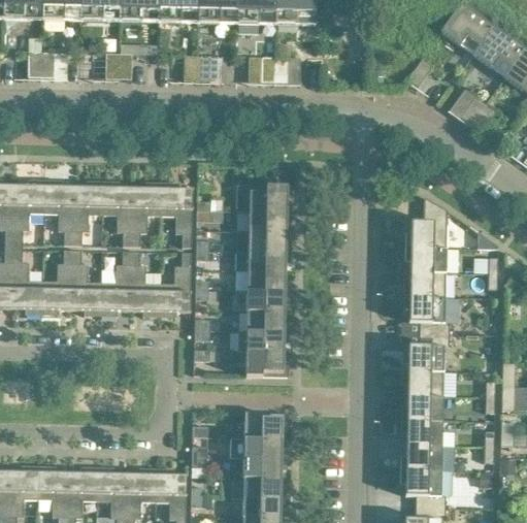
[(42,18),(42,0),(4,0),(4,17),(42,18)]
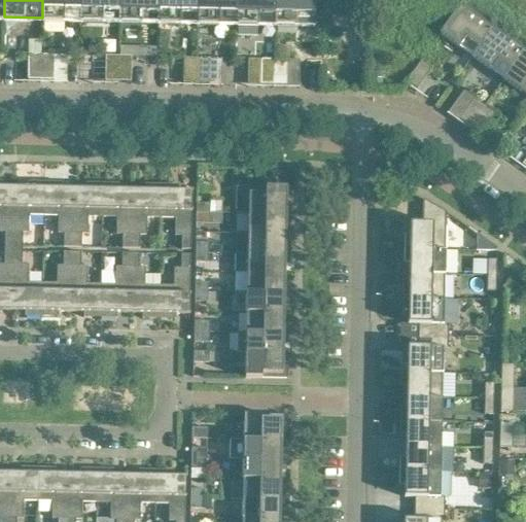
[(81,19),(81,0),(42,0),(42,18),(81,19)]
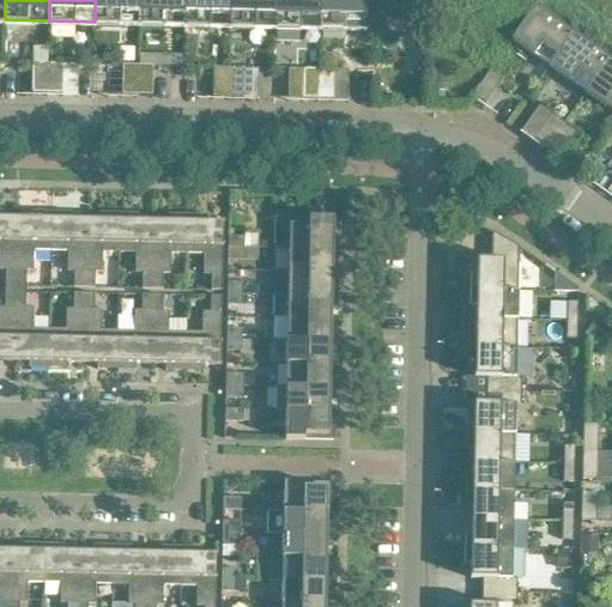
[(140,23),(139,0),(95,0),(95,22),(140,23)]
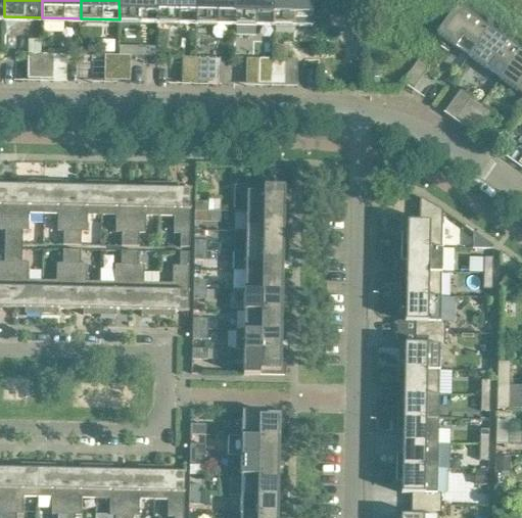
[(157,19),(157,0),(119,0),(120,19),(157,19)]
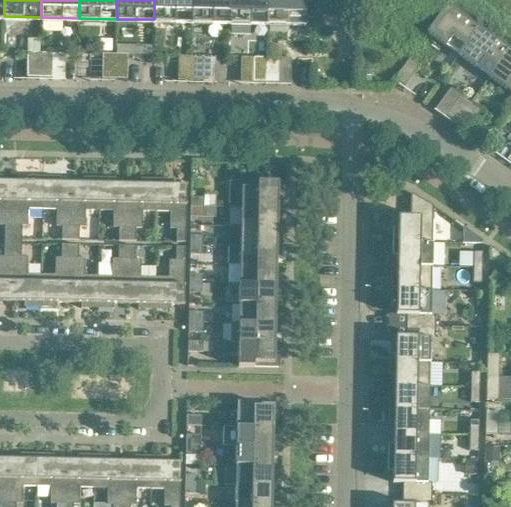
[(192,20),(192,0),(154,0),(154,19),(192,20)]
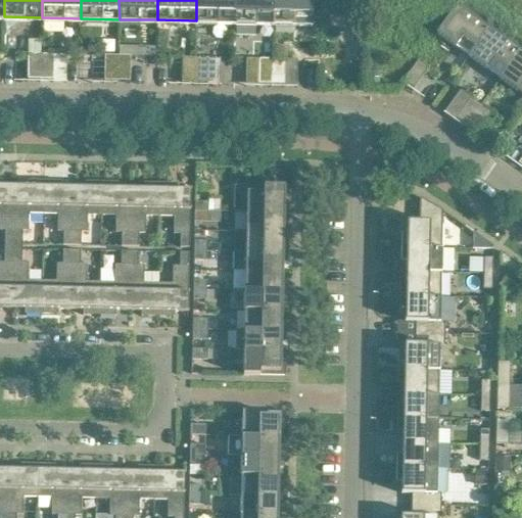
[(235,21),(235,0),(196,0),(196,20),(235,21)]
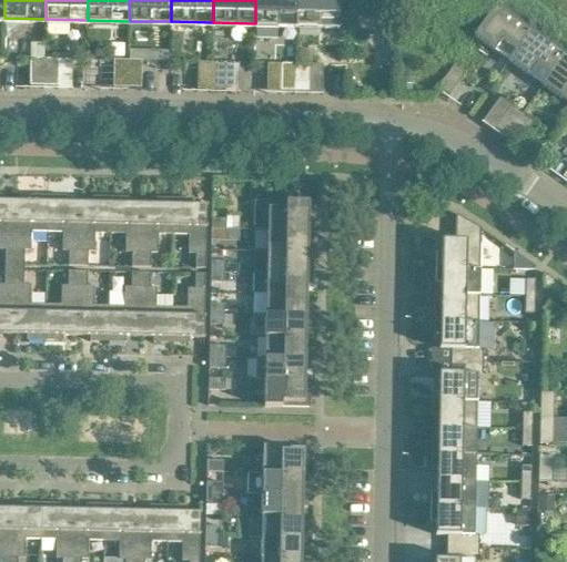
[(296,24),(296,0),(255,0),(255,23),(296,24)]
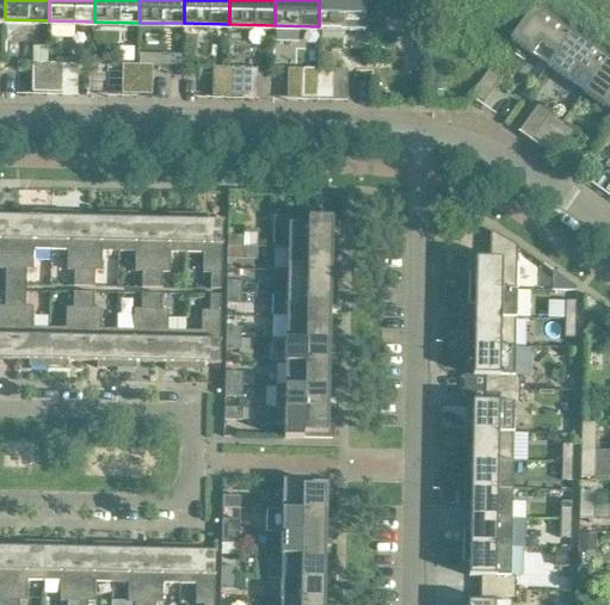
[(365,26),(365,0),(319,0),(319,26),(365,26)]
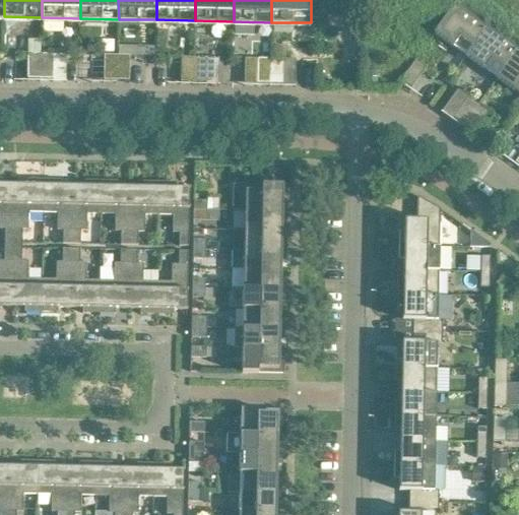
[(487,24),(454,2),(435,29),(466,52),(487,24)]
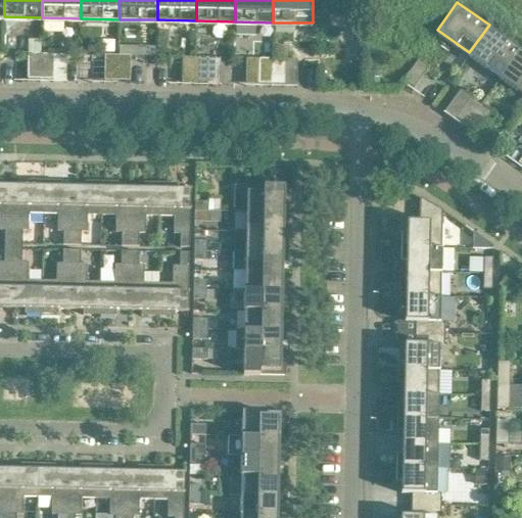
[(521,47),(489,25),(469,52),(501,75),(521,47)]
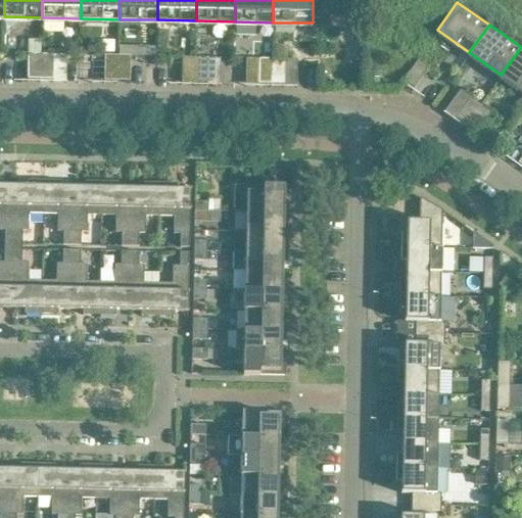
[(290,37),(290,58),(301,58),(301,37),(290,37)]
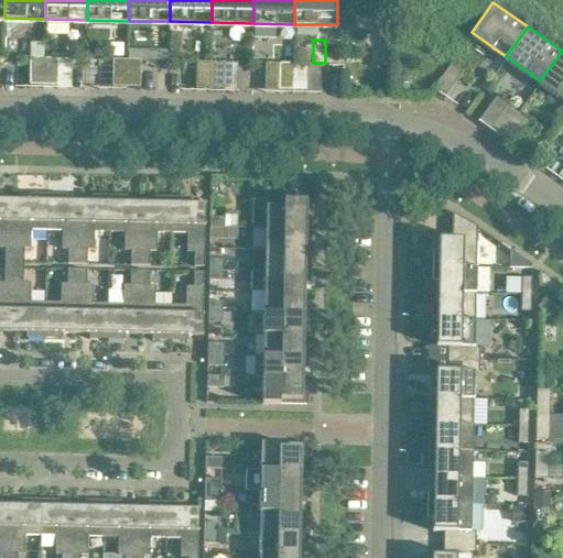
[(562,51),(540,80),(562,96),(562,51)]
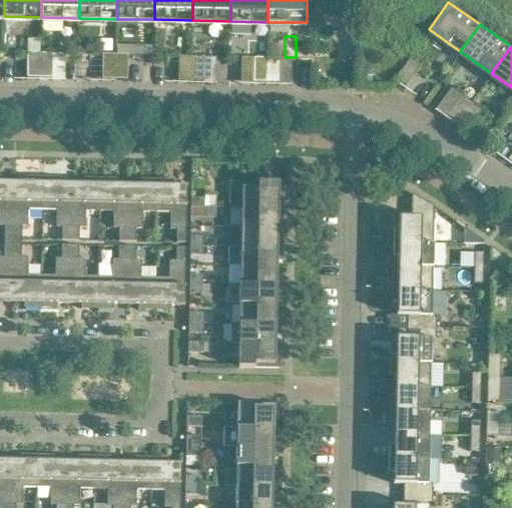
[(40,74),(41,49),(28,48),(27,73),(40,74)]
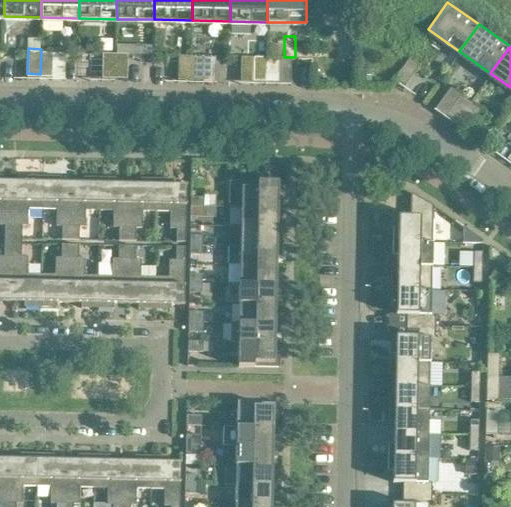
[(53,74),(53,49),(41,49),(40,74),(53,74)]
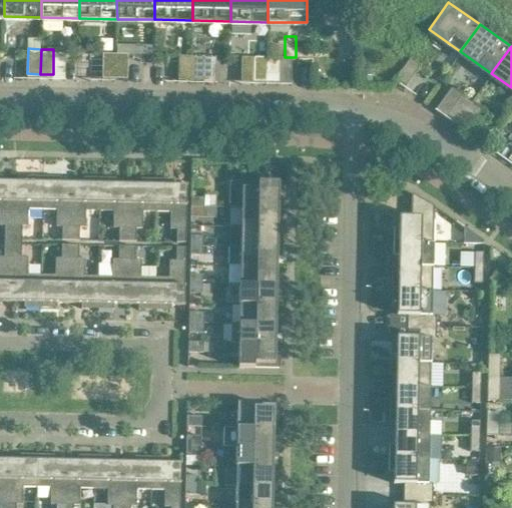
[(116,75),(116,50),(103,50),(102,75),(116,75)]
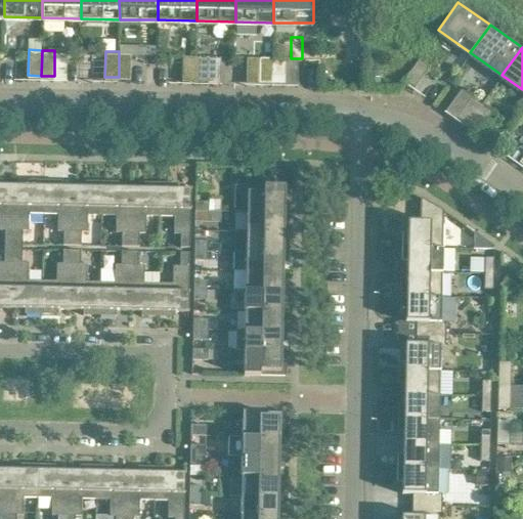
[(131,77),(132,52),(119,51),(119,77),(131,77)]
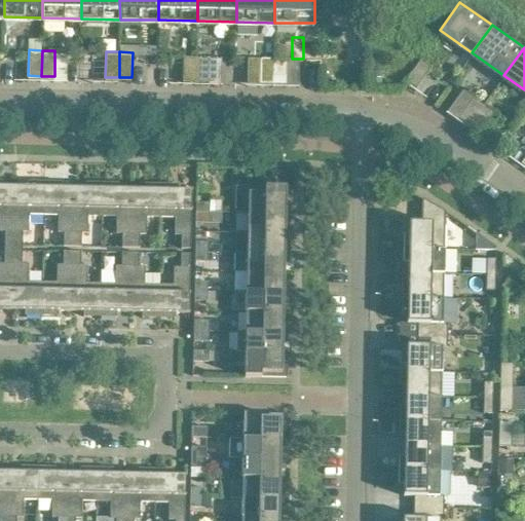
[(197,79),(197,53),(184,53),(183,79),(197,79)]
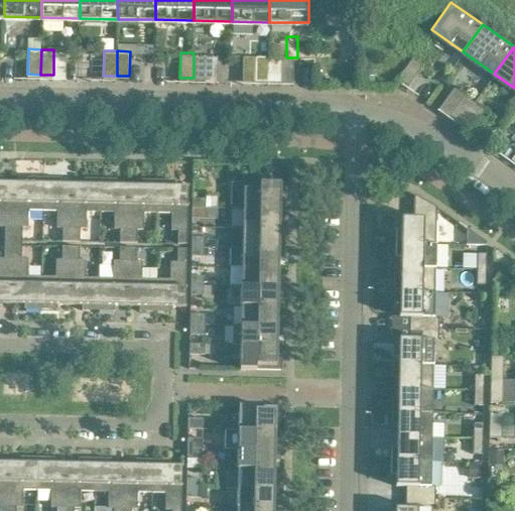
[(206,78),(206,52),(194,52),(194,78),(206,78)]
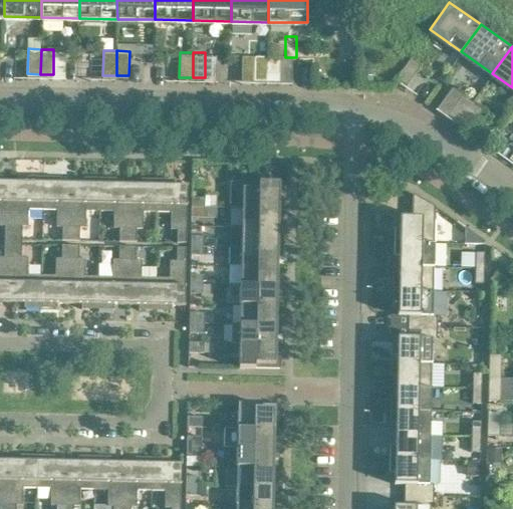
[(267,79),(268,54),(255,53),(254,78),(267,79)]
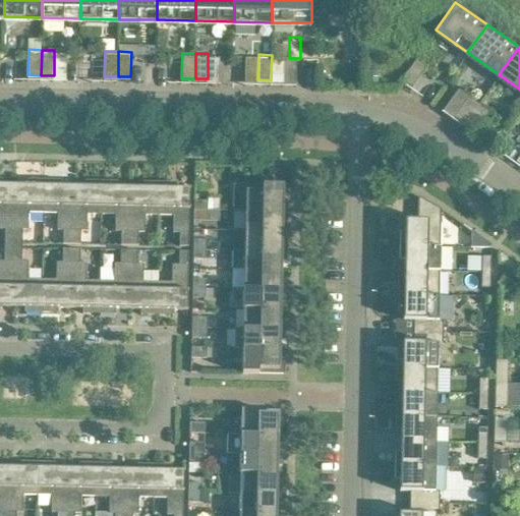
[(284,80),(284,55),(272,55),(271,80),(284,80)]
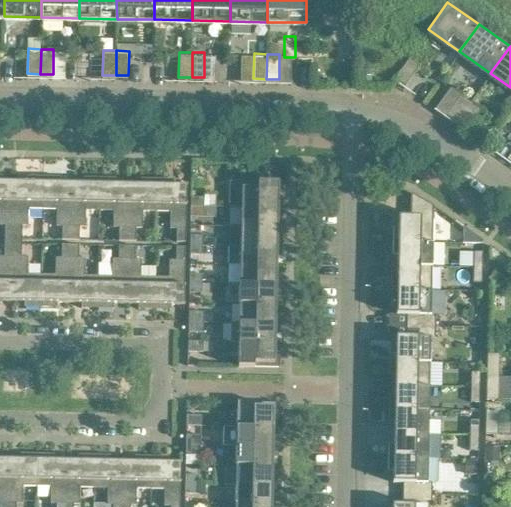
[(406,83),(420,62),(410,55),(395,75),(406,83)]
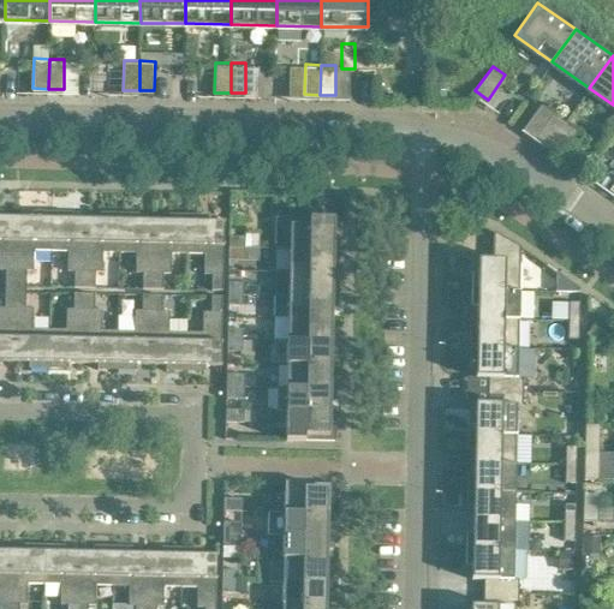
[(549,143),(567,119),(554,109),(537,135),(549,143)]
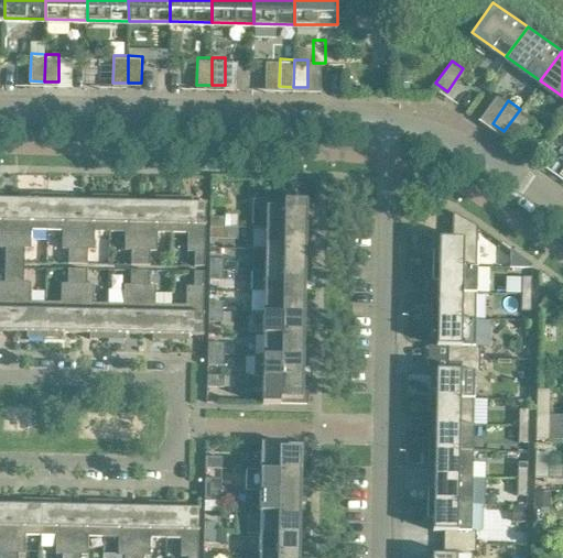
[(515,140),(531,117),(520,109),(504,131),(515,140)]
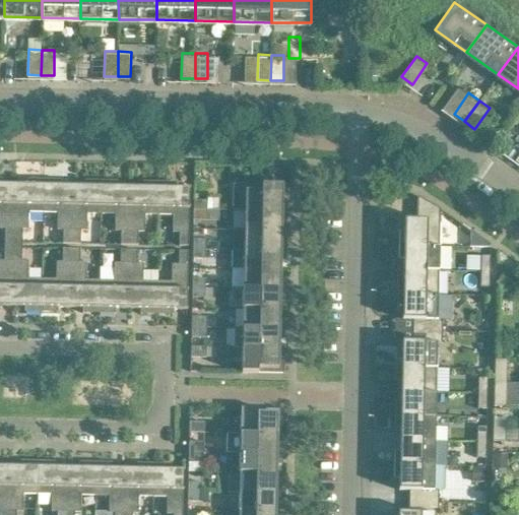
[(14,242),(15,181),(3,180),(3,175),(0,174),(0,224),(6,226),(5,241),(14,242)]
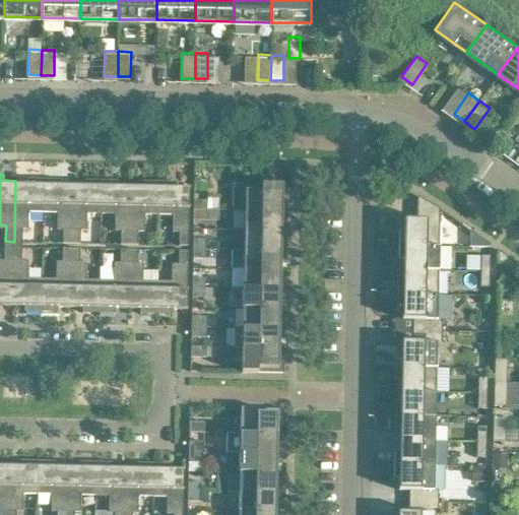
[(44,208),(45,176),(27,176),(27,181),(15,181),(14,242),(23,242),(23,239),(23,226),(29,226),(29,208),(44,208)]
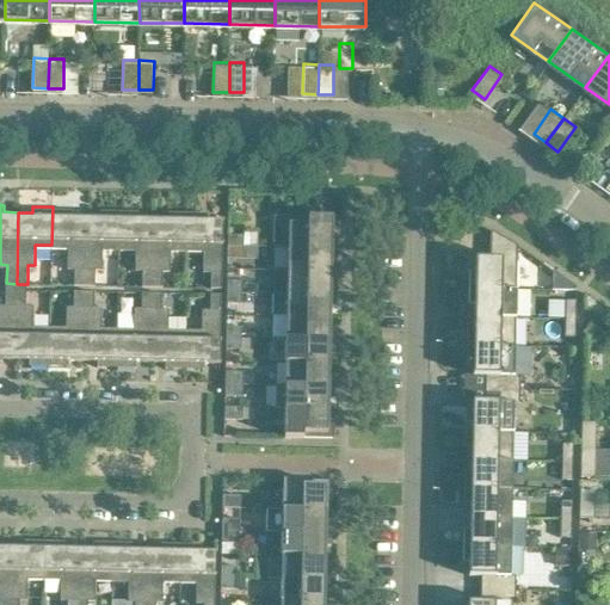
[(85,282),(86,214),(72,214),(72,207),(53,207),(51,245),(68,246),(68,266),(75,266),(75,282),(85,282)]
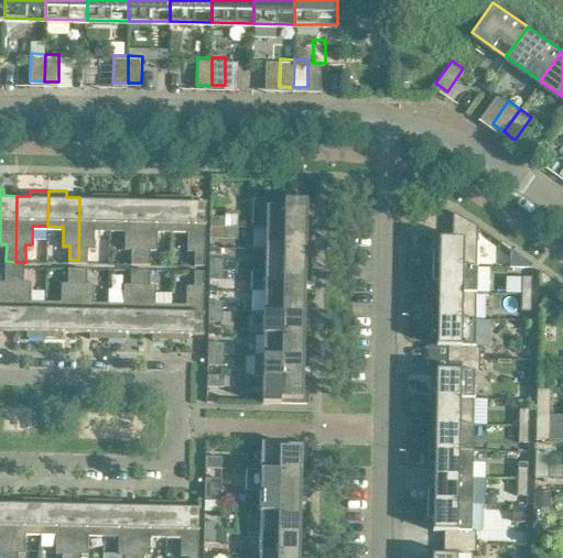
[(110,228),(111,192),(94,192),(93,197),(79,197),(78,260),(88,260),(88,245),(95,245),(95,227),(110,228)]
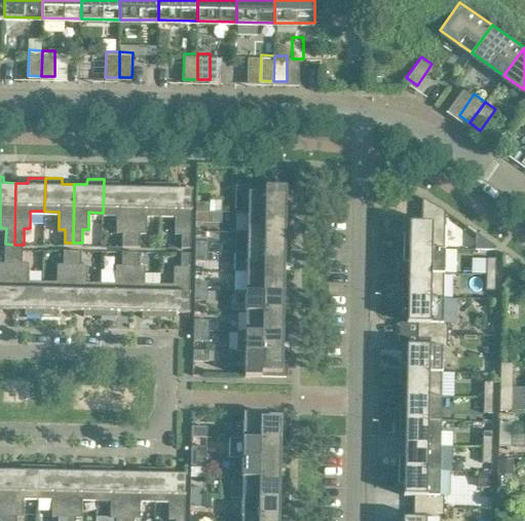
[(132,244),(134,185),(120,185),(120,179),(104,179),(103,213),(117,213),(117,230),(123,230),(122,244),(132,244)]
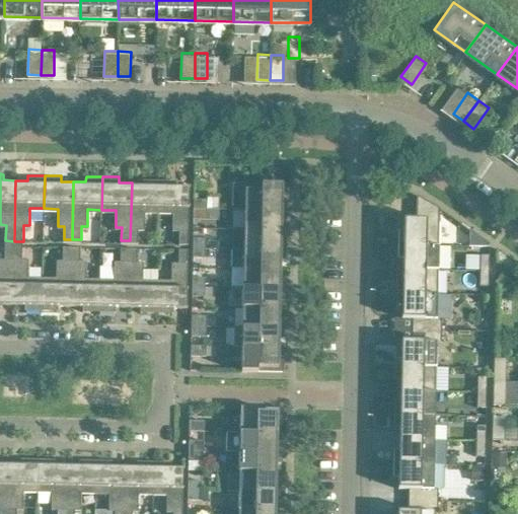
[(160,211),(160,177),(143,177),(143,182),(132,182),(130,240),(139,241),(139,227),(145,228),(145,210),(160,211)]
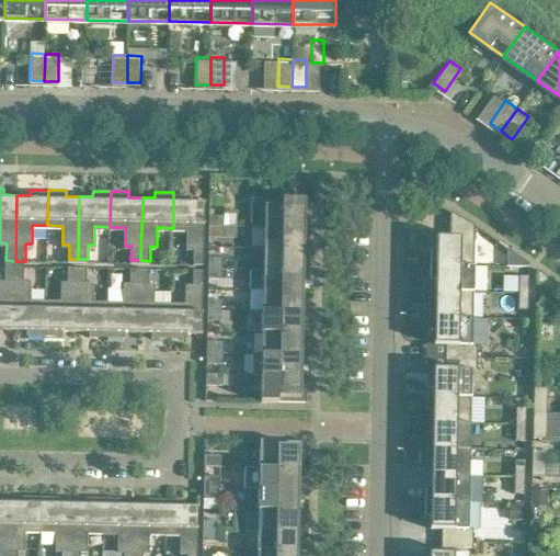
[(204,262),(205,199),(191,199),(191,192),(173,192),(173,228),(187,228),(186,247),(194,247),(194,262),(204,262)]
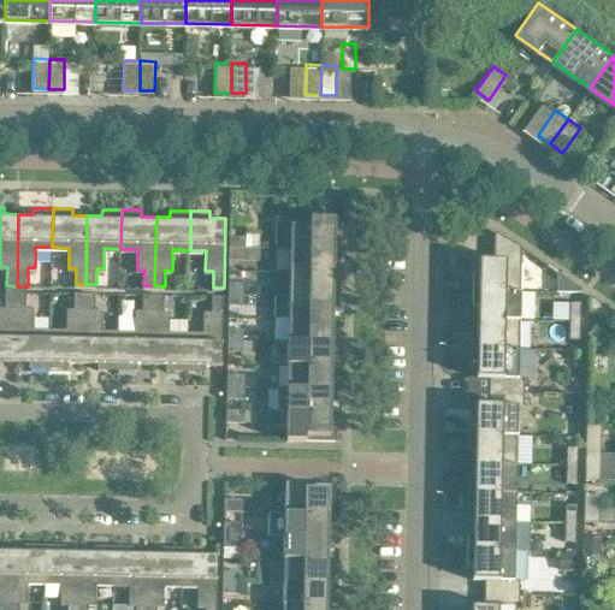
[(278,214),(277,246),(291,246),(341,247),(342,235),(335,234),(336,221),(336,217),(336,215),(314,215),(312,215),(278,214)]
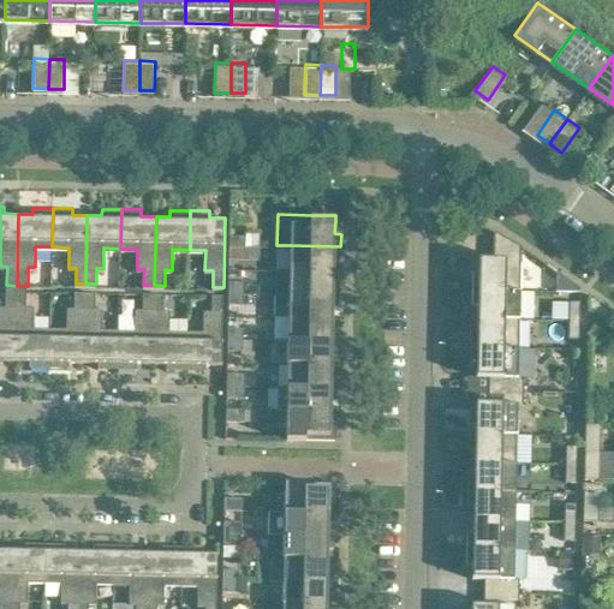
[(520,287),(522,243),(494,227),(494,256),(480,256),(480,269),(472,269),(472,286),(520,287)]
